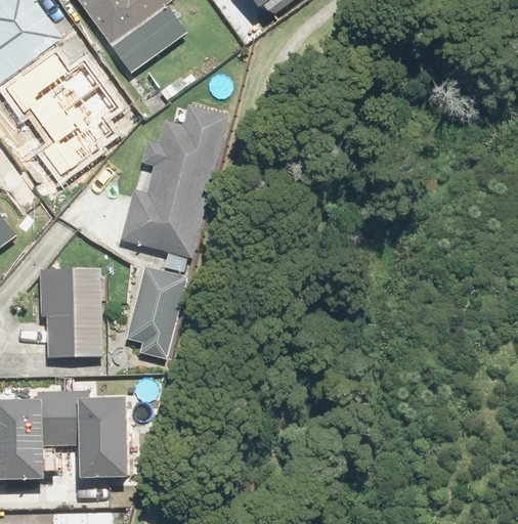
[(0,76),(59,36),(34,0),(0,0),(0,76)]
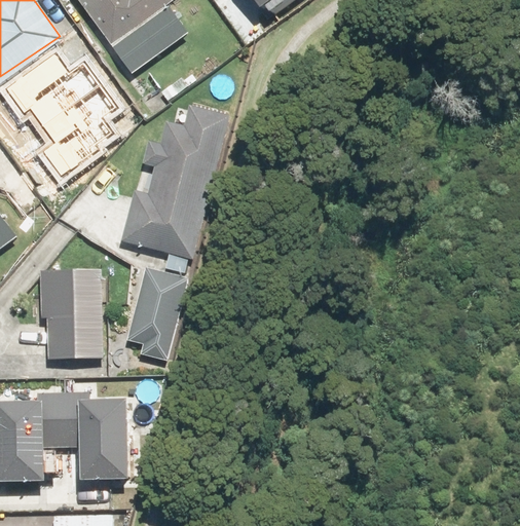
[(77,0),(128,70),(180,32),(161,6),(171,0),(77,0)]
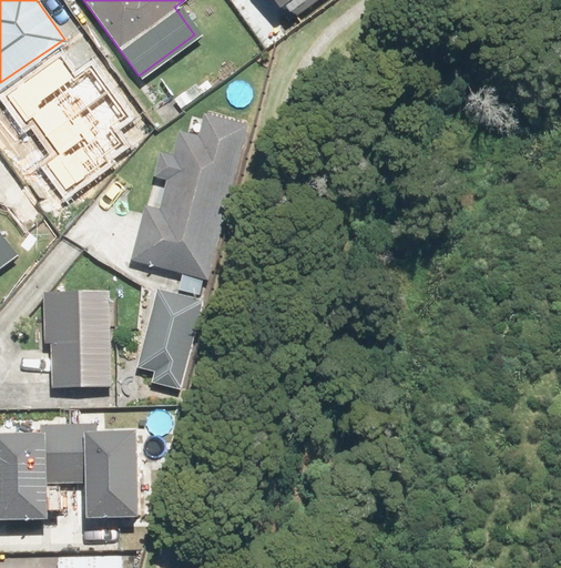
[(273,0),(284,16),(304,0),(273,0)]
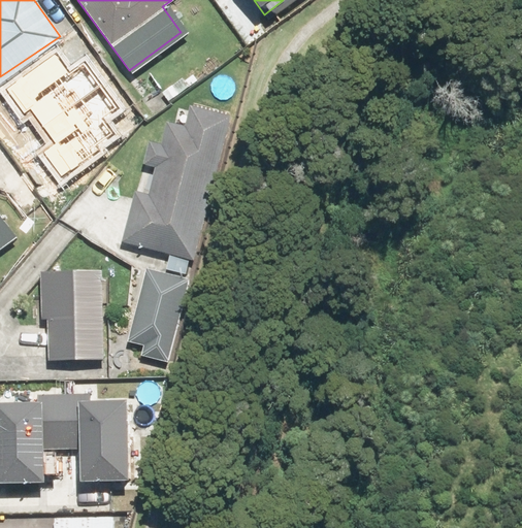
[(50,57),(4,89),(21,113),(25,110),(49,143),(36,153),(54,177),(94,151),(91,146),(109,133),(98,118),(109,109),(77,64),(62,74),(50,57)]
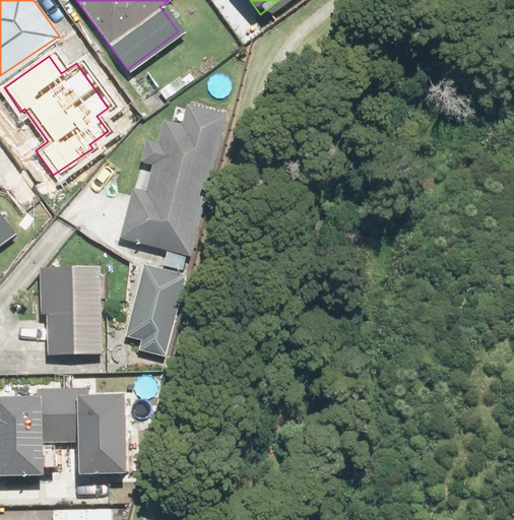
[(134,190),(122,241),(187,257),(221,116),(192,109),(188,129),(166,123),(159,146),(149,139),(143,164),(154,167),(147,193),(134,190)]
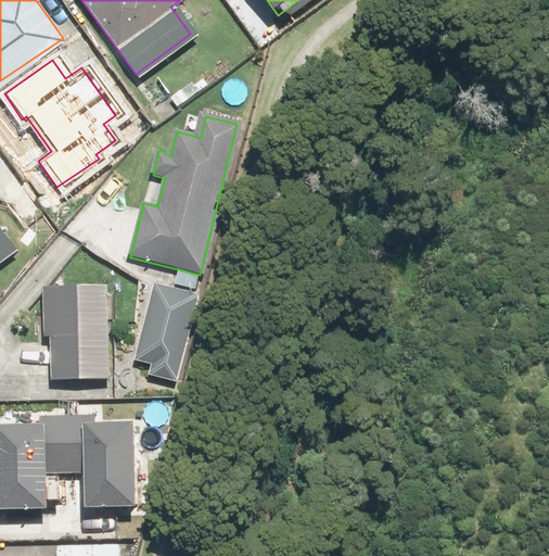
[(0,267),(21,253),(0,225),(0,267)]
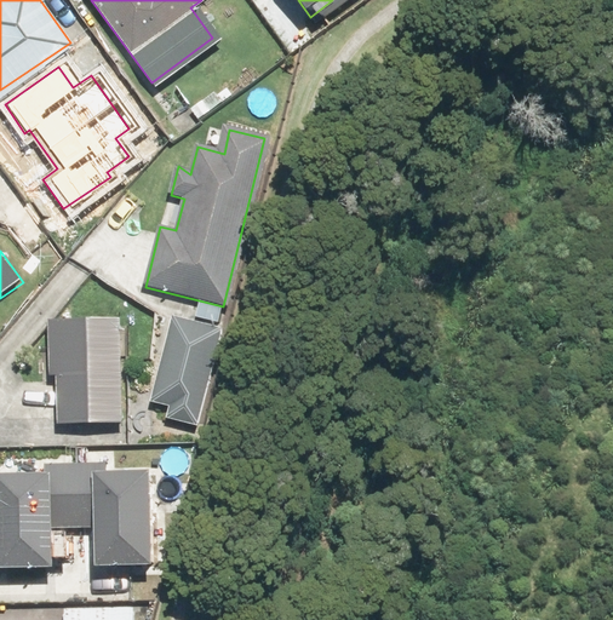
[(173,314),(149,400),(172,406),(168,420),(198,428),(225,328),(173,314)]
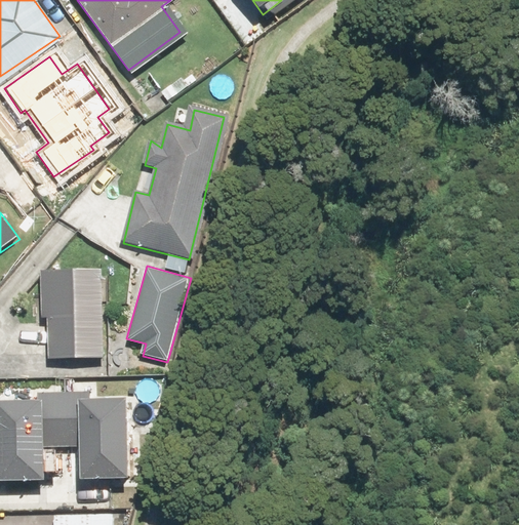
[(50,320),(50,358),(105,357),(104,270),(43,270),(43,320),(50,320)]
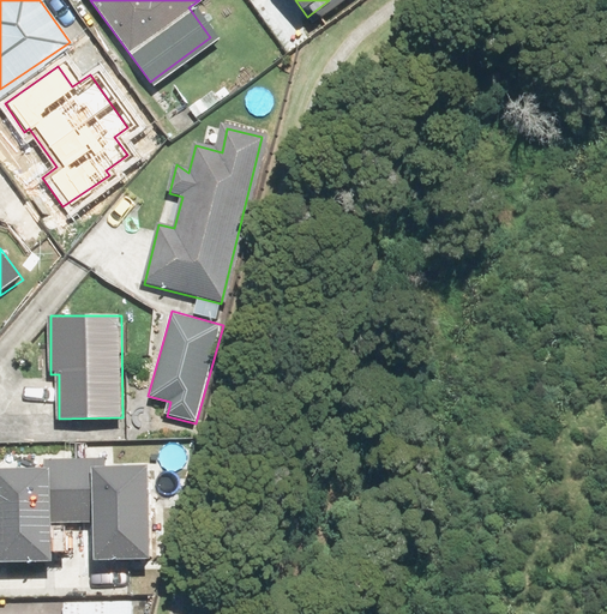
[(0,561),(52,560),(50,516),(73,515),(72,457),(44,458),(44,468),(0,469),(0,561)]
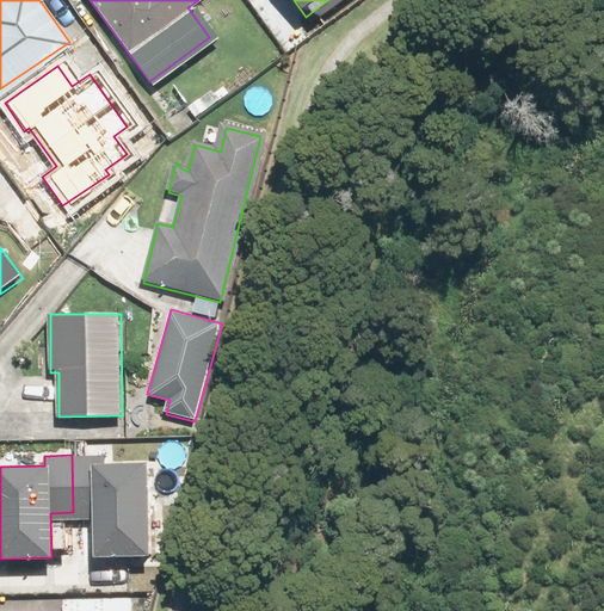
[(72,455),(73,512),(97,511),(98,554),(154,553),(152,463),(104,464),(104,455),(72,455)]
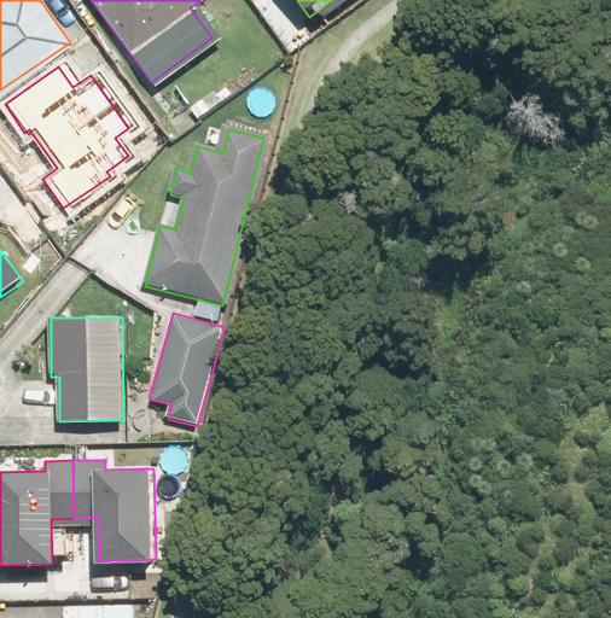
[(70,604),(69,617),(137,617),(137,606),(70,604)]
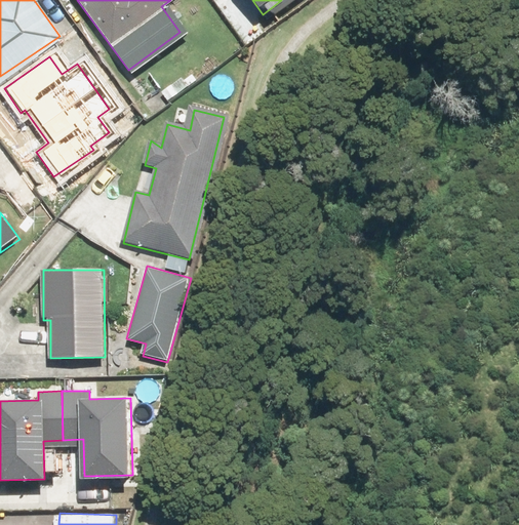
All buildings are outlined.
